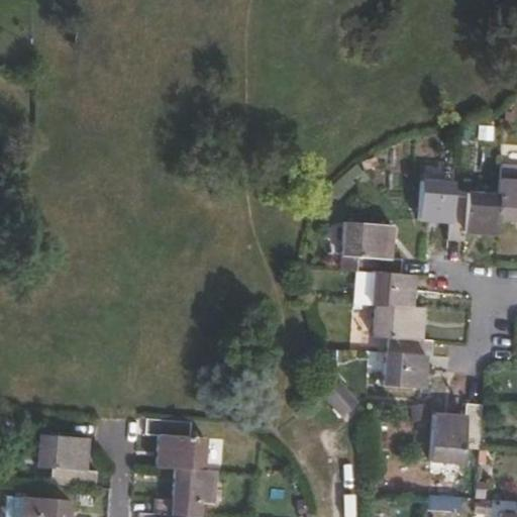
[(450,173),(420,173),(420,226),(448,227),(449,201),(450,173)]
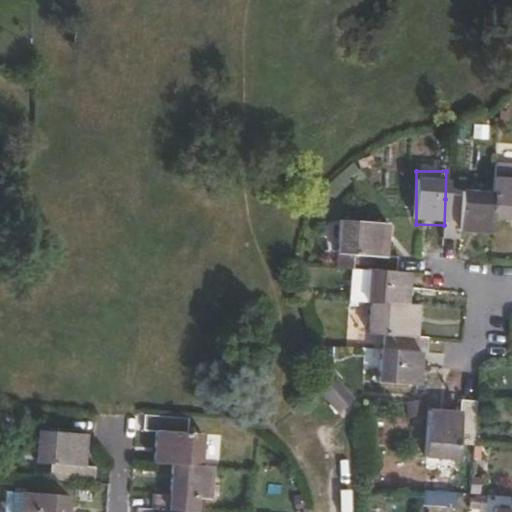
[(511,175),(493,174),(492,194),(492,217),(511,218),(511,175)]
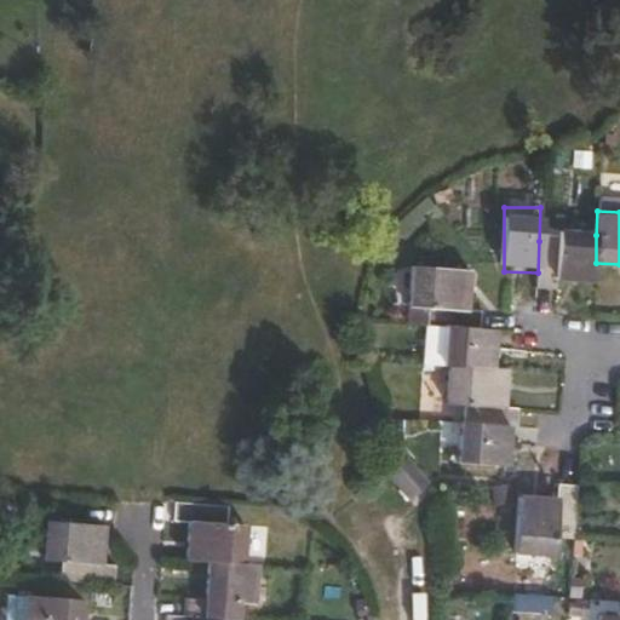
[(596,263),(596,235),(560,234),(560,241),(558,280),(595,282),(596,263)]
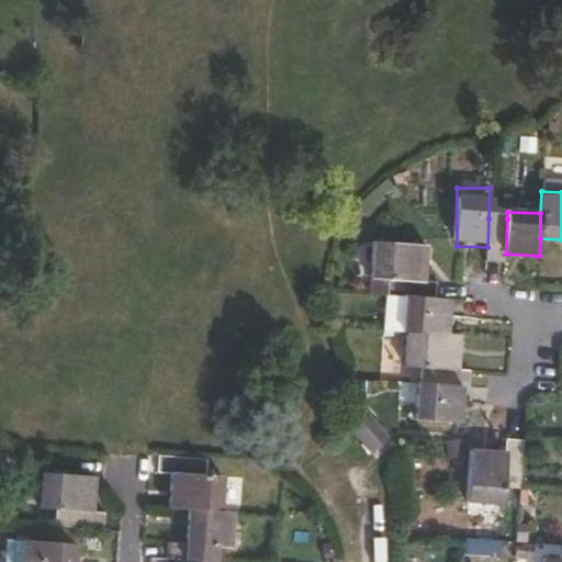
[(507,218),(489,218),(487,247),(487,263),(506,265),(506,254),(507,218)]
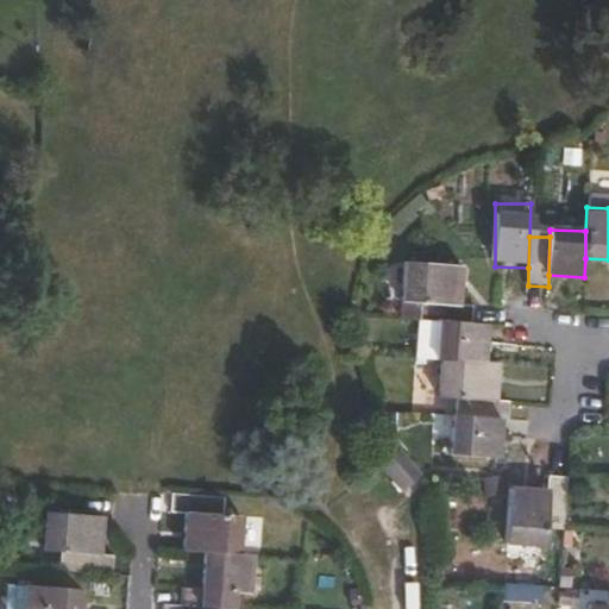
[(414,270),(413,307),(434,307),(460,307),(462,272),(414,270)]
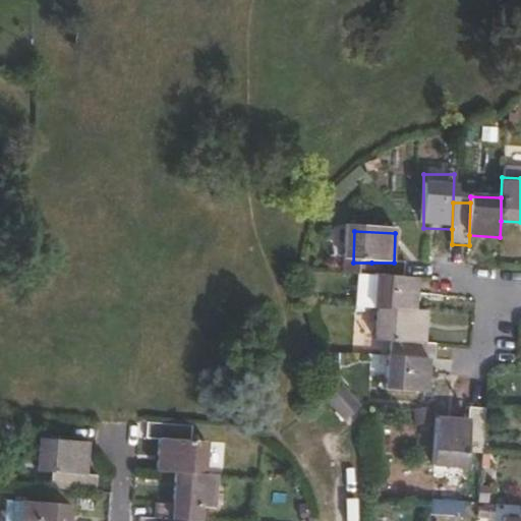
[(394,263),(371,263),(370,283),(383,283),(411,284),(412,264),(394,263)]
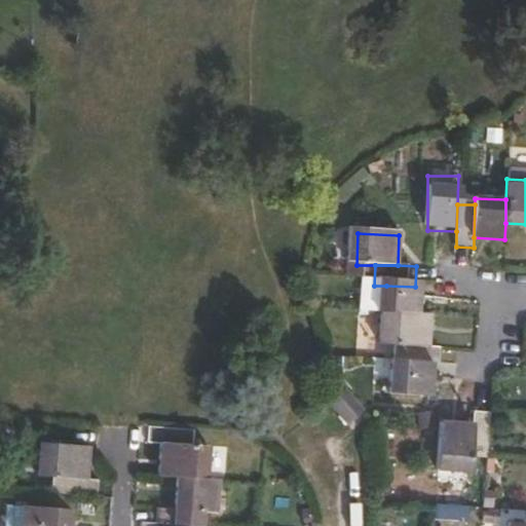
[(385,317),(389,317),(418,318),(419,287),(415,287),(386,286),(385,317)]
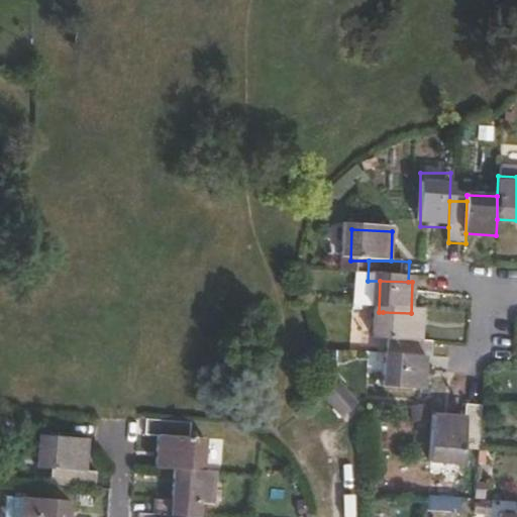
[(428,314),(411,313),(383,312),(382,338),(401,339),(426,340),(428,314)]
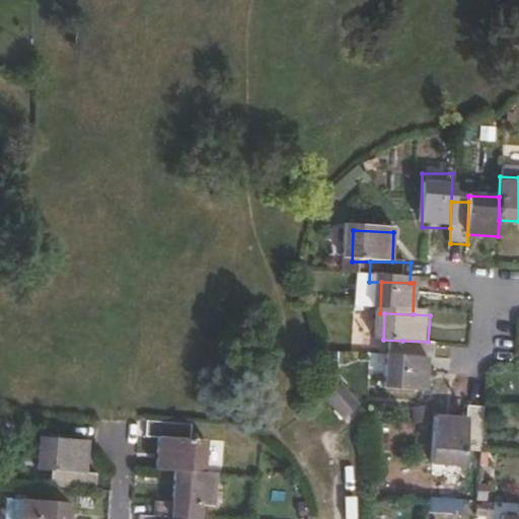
[(428,342),(402,341),(401,361),(434,361),(450,361),(450,342),(428,342)]
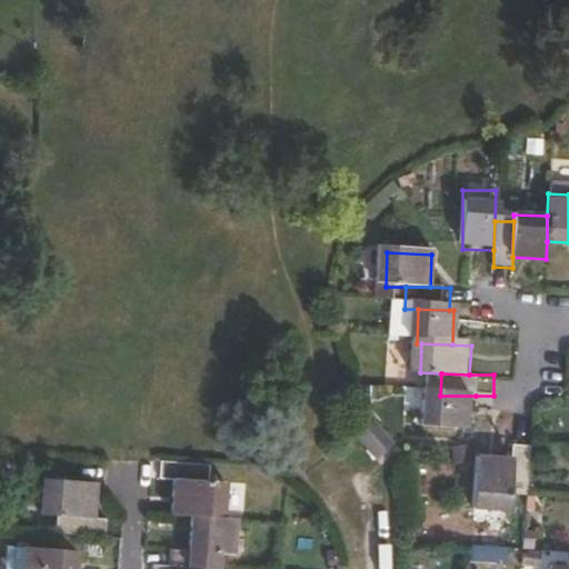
[(440,396),(439,395),(438,431),(475,431),(476,396),(440,396)]
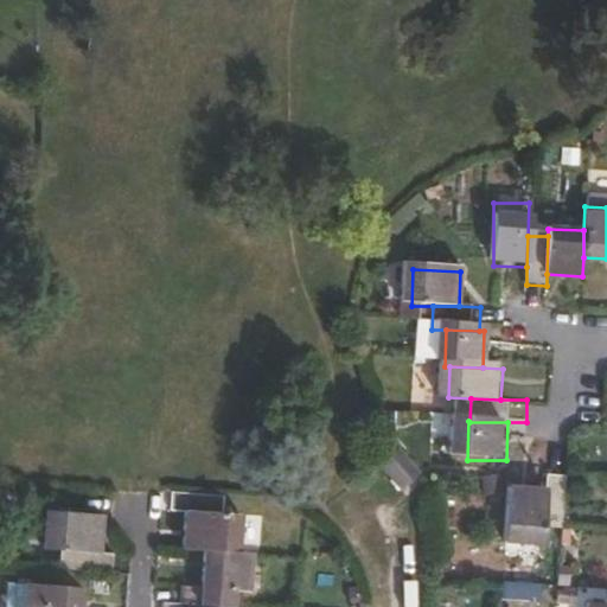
[(423,474),(407,448),(389,459),(406,487),(423,474)]
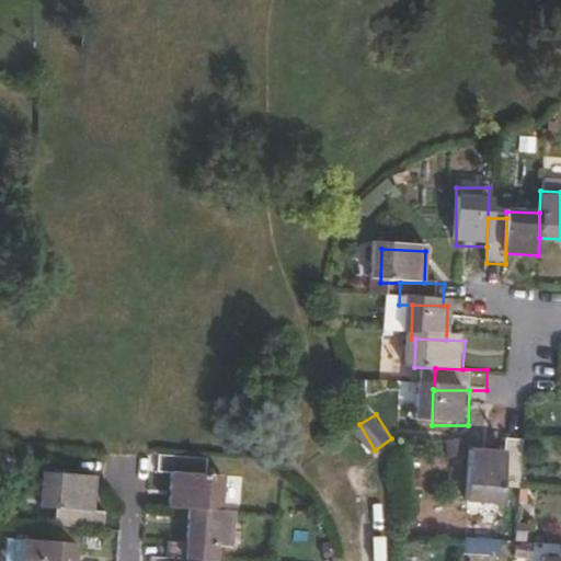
[(535,434),(535,426),(516,423),(513,447),(508,476),(528,479),(535,434)]
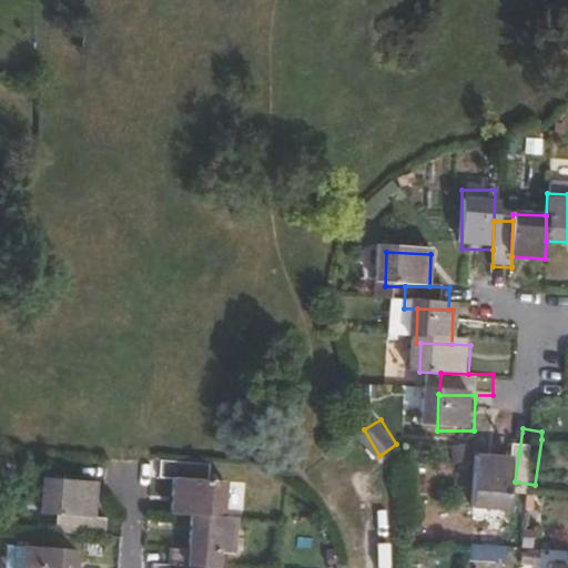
[(515,482),(519,453),(485,448),(477,501),(511,508),(515,482)]
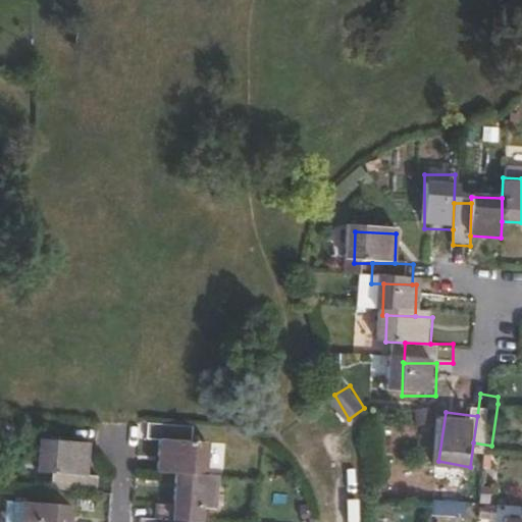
[(157,440),(187,441),(187,423),(143,423),(143,439),(157,440)]
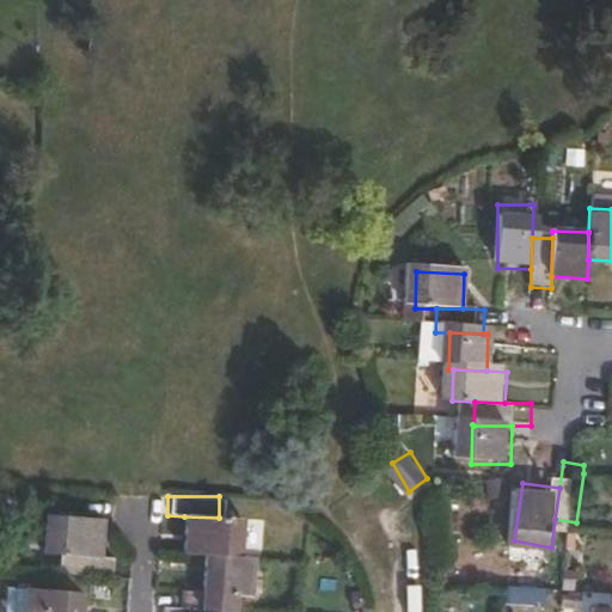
[(210,554),(240,556),(242,518),(219,518),(184,516),(183,551),(210,554)]
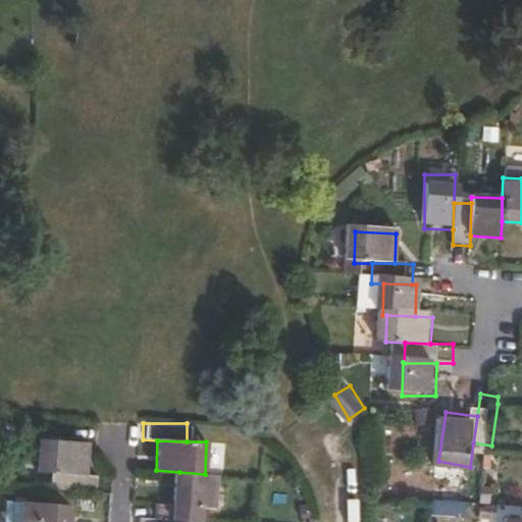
[(35,472),(55,474),(81,475),(83,445),(38,442),(35,472)]
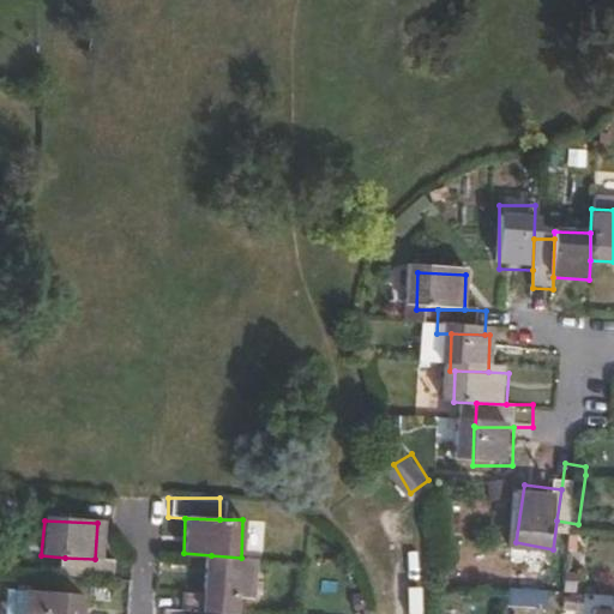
[(252,559),(241,558),(211,555),(206,594),(240,597),(250,599),(252,559)]
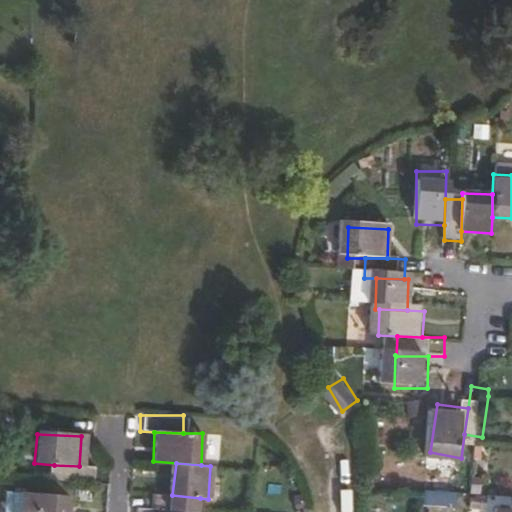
[(79,466),(54,465),(53,481),(96,484),(97,467),(79,466)]
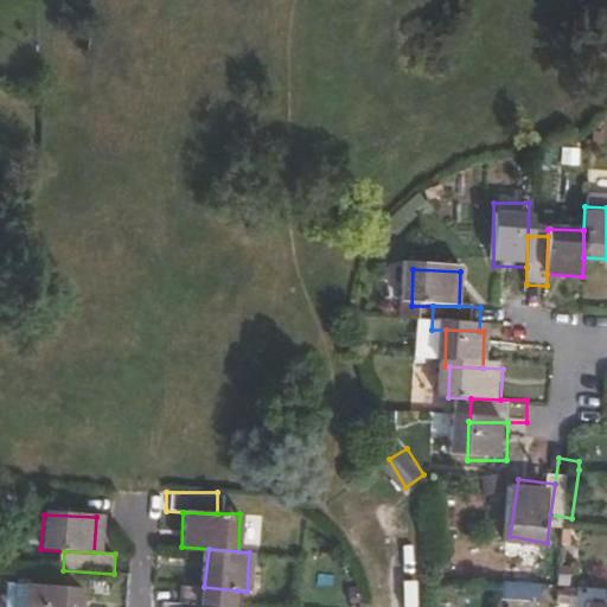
[(180,604),(215,606),(235,606),(237,590),(204,587),(184,585),(180,604)]
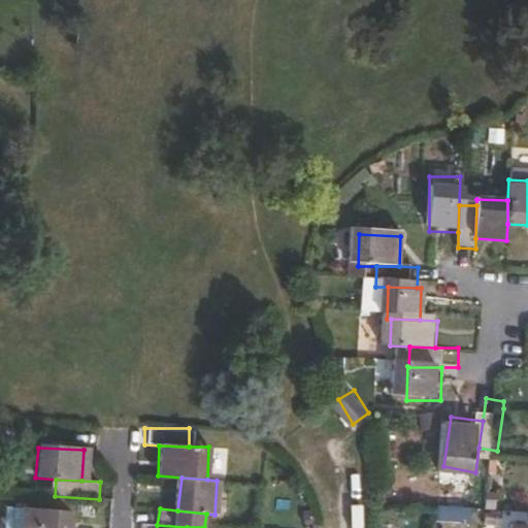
[(61,527),(62,516),(18,512),(15,527),(61,527)]
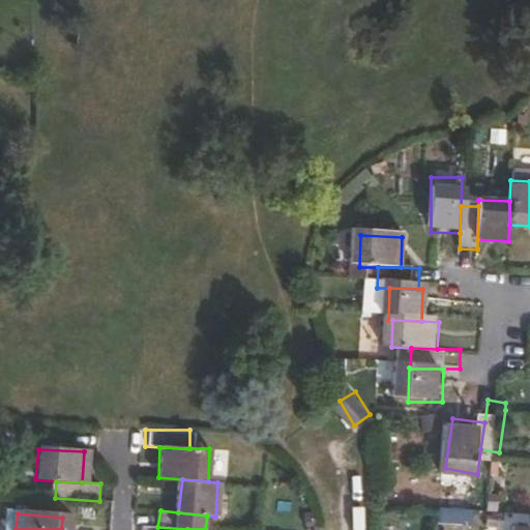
[(529,529),(529,518),(519,518),(518,529),(529,529)]
